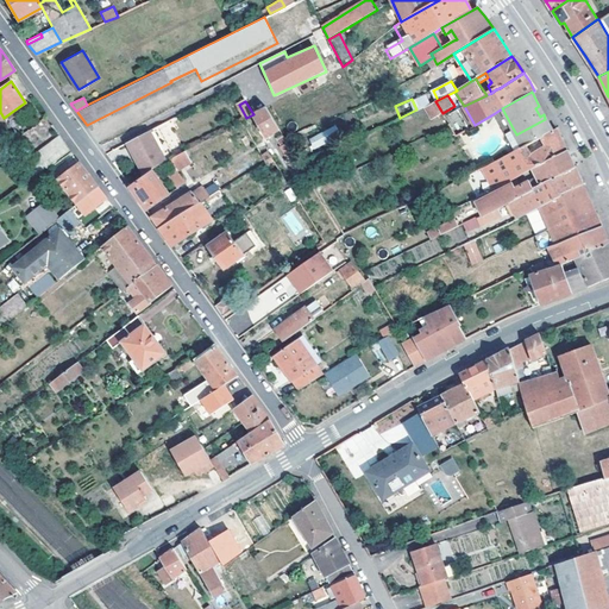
[(268,107),(253,114),(267,137),(280,129),(277,124),(268,107)]
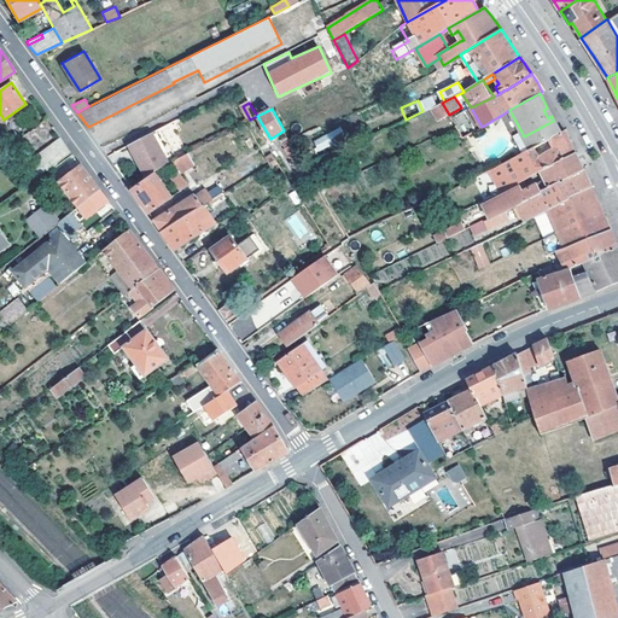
[(502,115),(516,141),(524,136),(509,110),(502,115)]
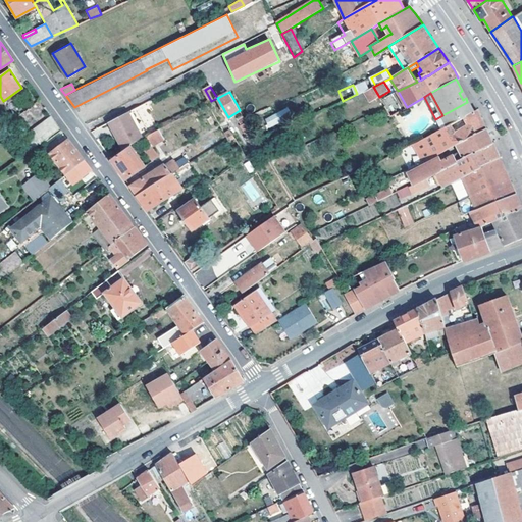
[(392,117),(402,111),(394,98),(383,104),(392,117)]
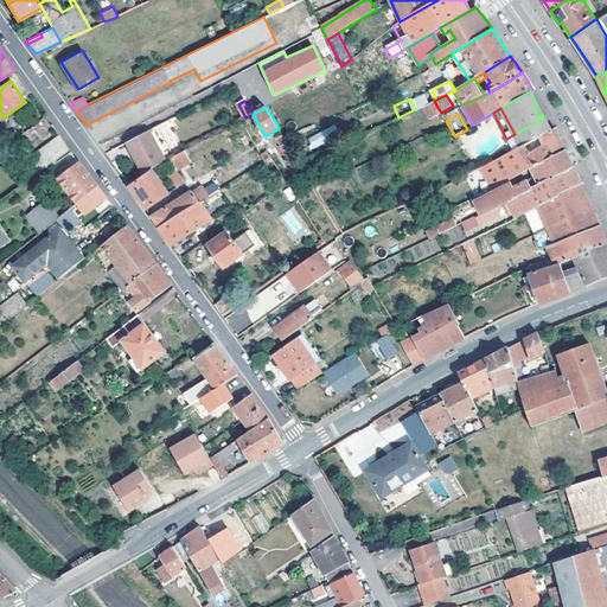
[(524,144),(538,136),(550,129),(543,119),(515,134),(521,146),(524,144)]
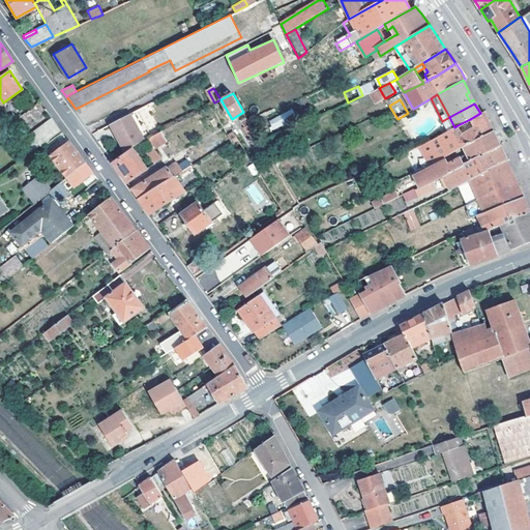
[(110,123),(124,150),(148,138),(151,137),(137,110),(110,123)]
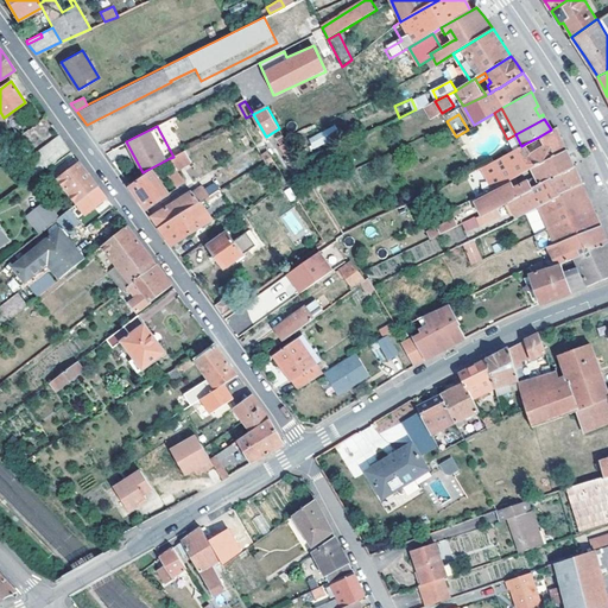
[(308,139),(314,149),(339,135),(334,126),(308,139)]
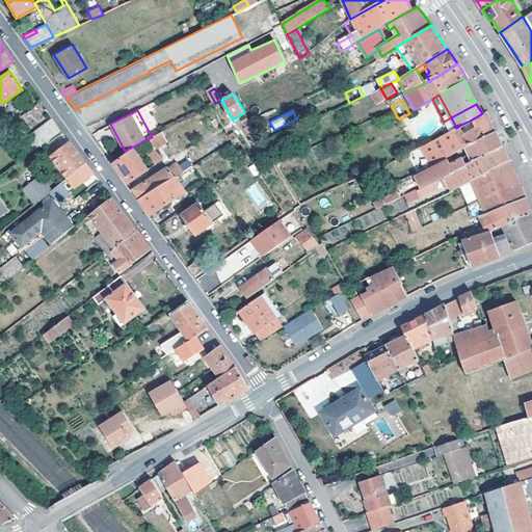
[(463,133),(459,126),(456,128),(449,132),(422,147),(431,166),(466,147),(496,130),(490,121),(486,111),(482,113),(472,120),(475,126),(463,133)]
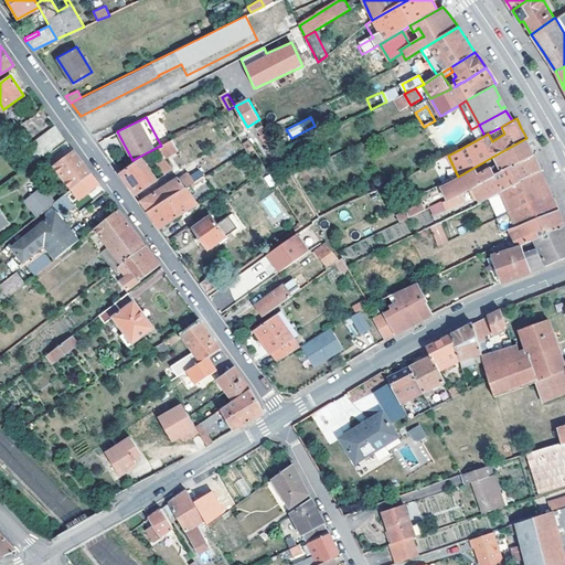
[(471,129),(477,140),(484,136),(479,125),(471,129)]
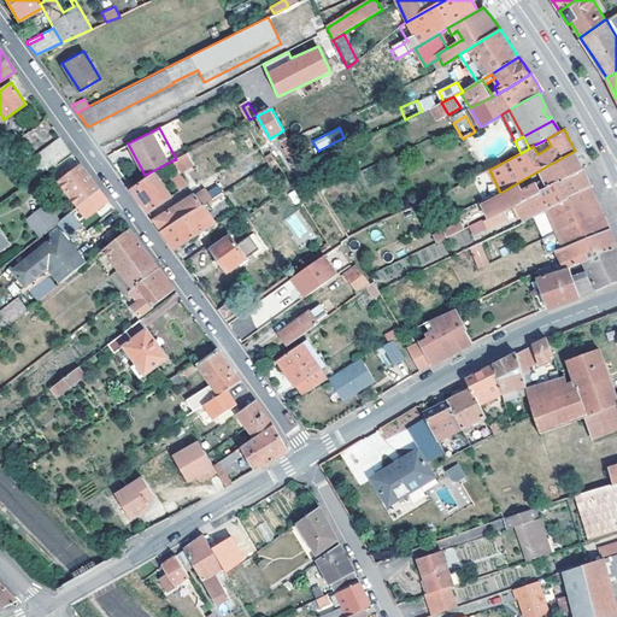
[(23,165),(34,178),(70,152),(60,137),(23,165)]
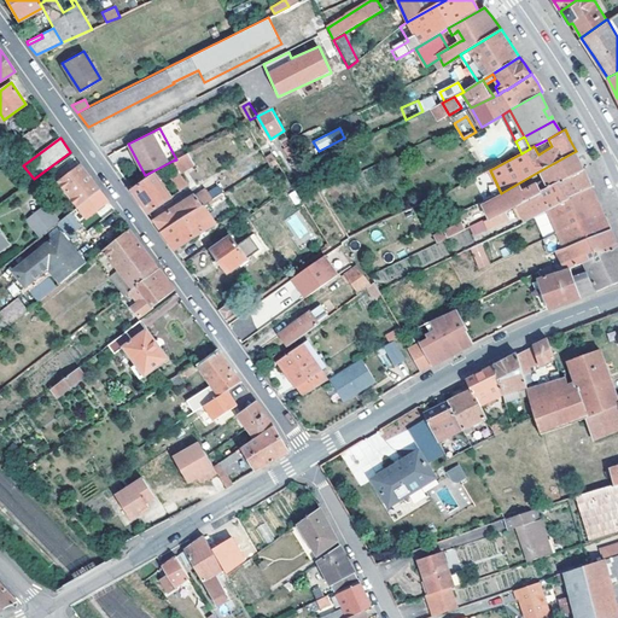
[(298,151),(292,143),(285,149),(290,156),(298,151)]
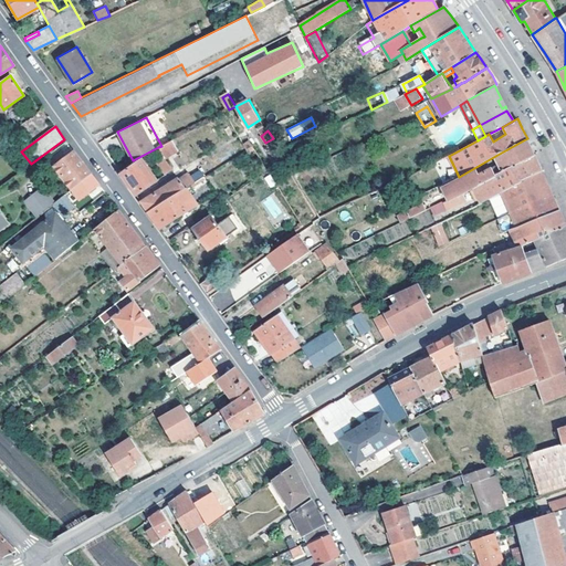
[(494,175),(534,155),(532,148),(528,142),(527,138),(495,156),(499,165),(491,168),(494,175)]
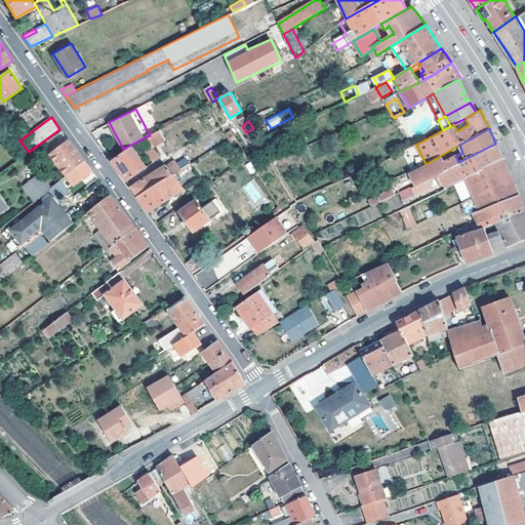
[(147,136),(153,146),(166,138),(161,129),(150,135),(147,136)]
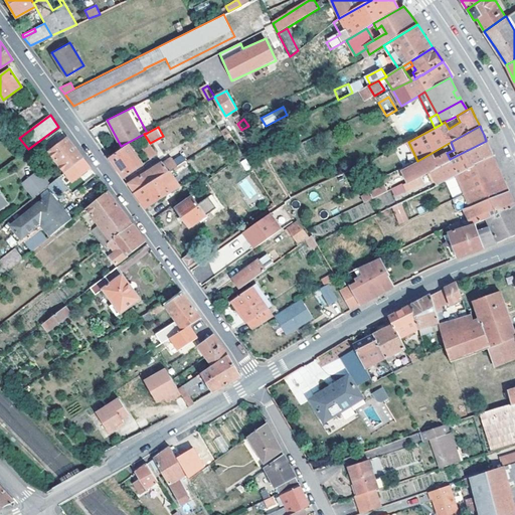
[(223,136),(229,132),(226,127),(220,131),(223,136)]
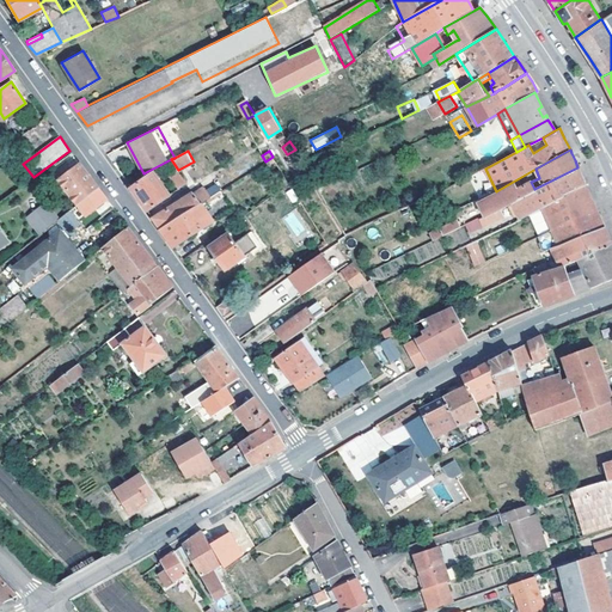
[(56,178),(77,204),(98,188),(86,173),(78,161),(56,178)]
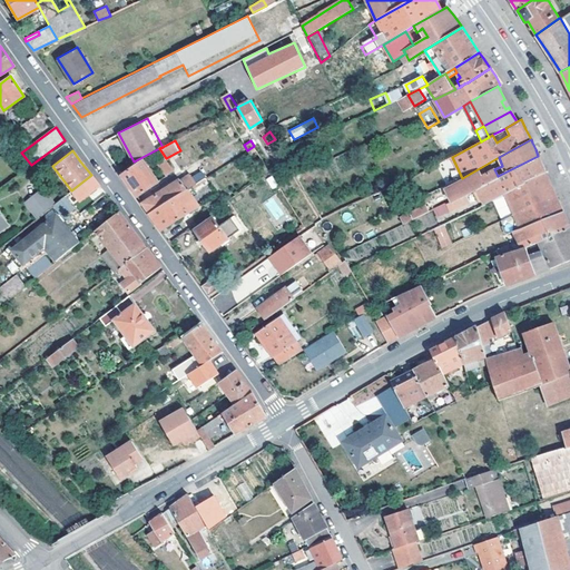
[(541,161),(538,156),(498,176),(484,183),(465,192),(469,200),(480,195),(483,202),(504,192),(544,170),(541,161)]
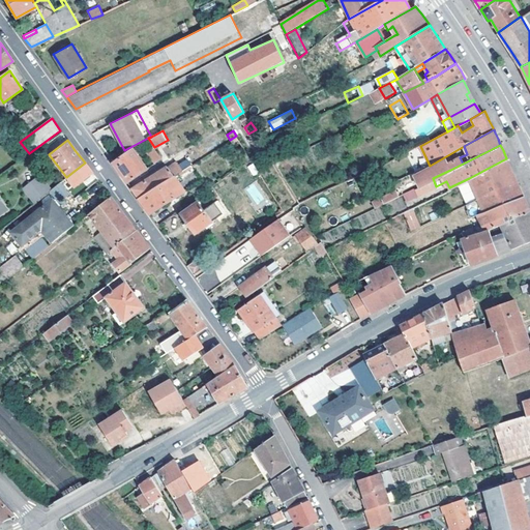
[(160,157),(154,148),(148,151),(155,162),(160,157)]
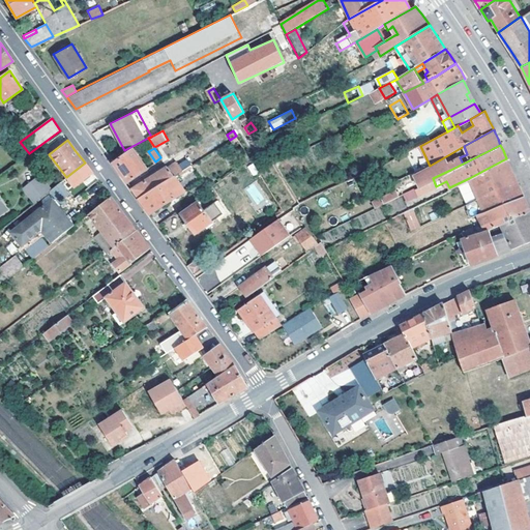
[(126,182),(146,168),(133,149),(113,163),(119,170),(126,182)]
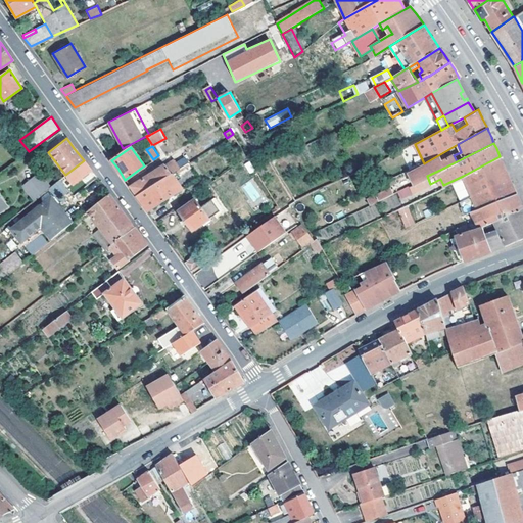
[(444,168),(457,161),(454,155),(442,161),(441,162),(444,168)]
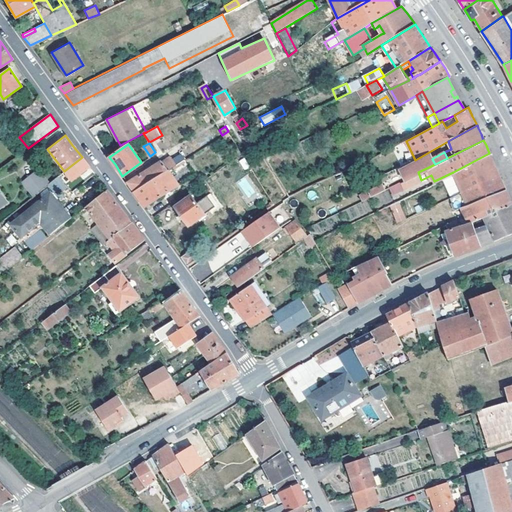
[(494,163),(489,153),(453,172),(461,190),(480,181),(499,174),(494,163)]
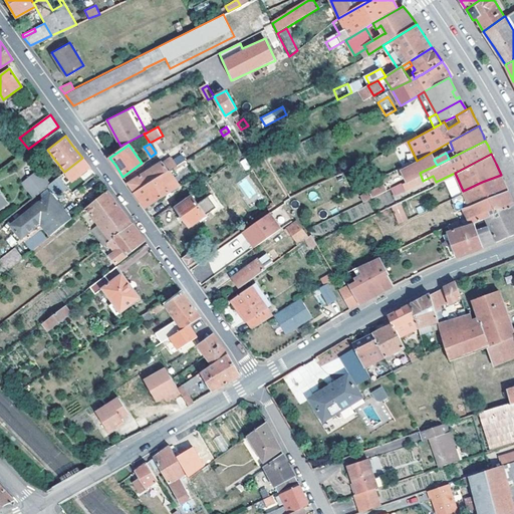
[(434,160),(435,159),(432,155),(414,166),(398,174),(401,183),(407,180),(420,173),(437,165),(434,160)]
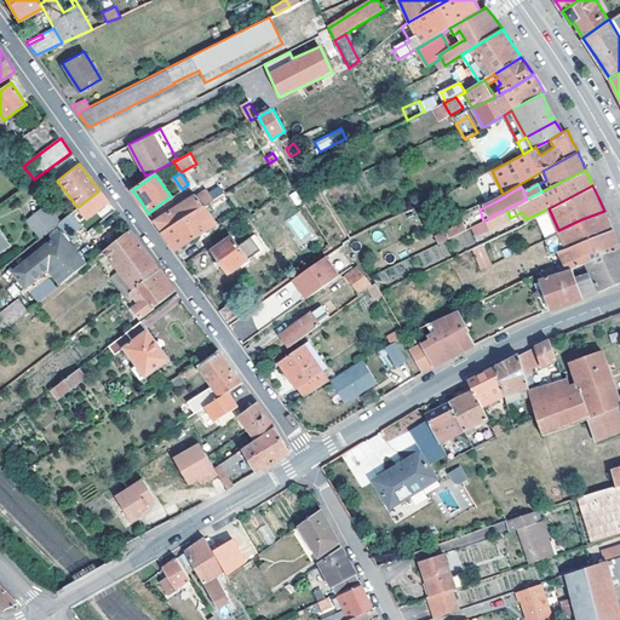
[(158,225),(162,231),(204,206),(213,199),(207,189),(196,195),(195,194),(154,220),(158,225)]
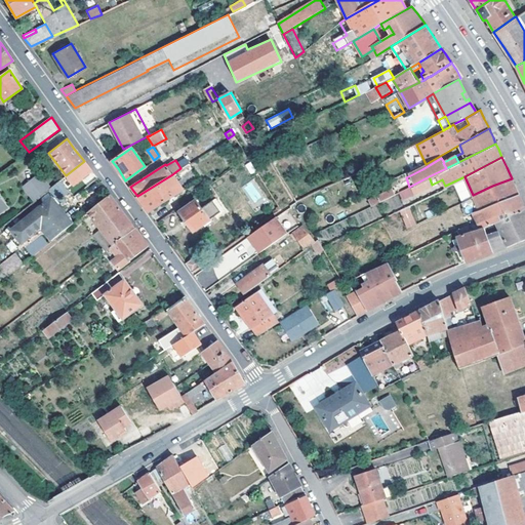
[(73,184),(90,170),(84,161),(66,175),(73,184)]
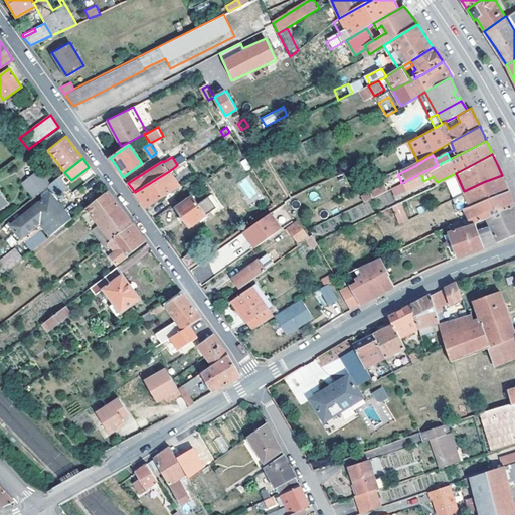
[(169,171),(171,174),(188,163),(186,160),(177,165),(169,171)]
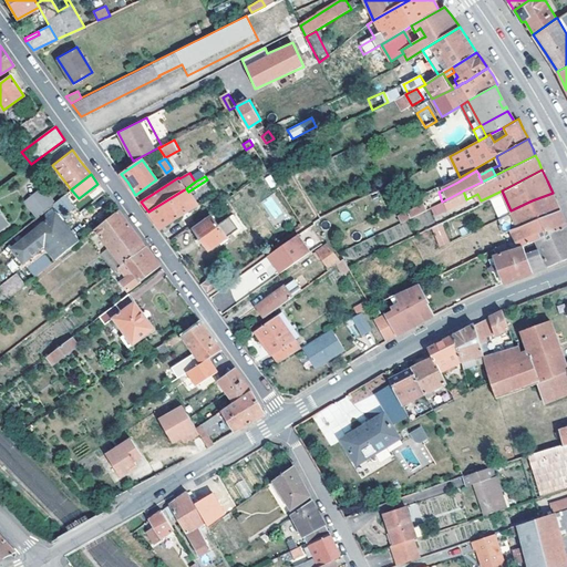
[(186,188),(148,212),(152,218),(160,228),(196,205),(188,192),(186,188)]
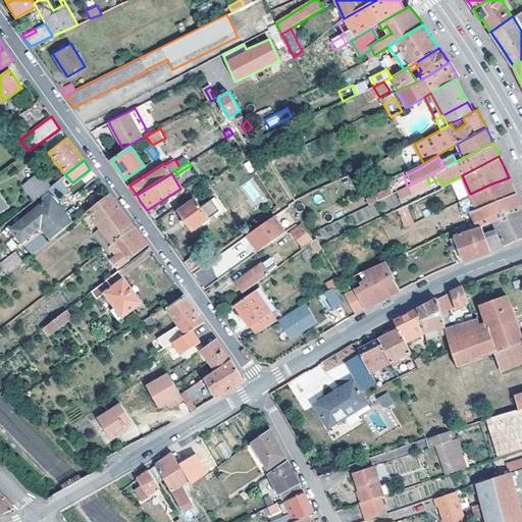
[(45,190),(48,188),(38,174),(35,177),(45,190)]
